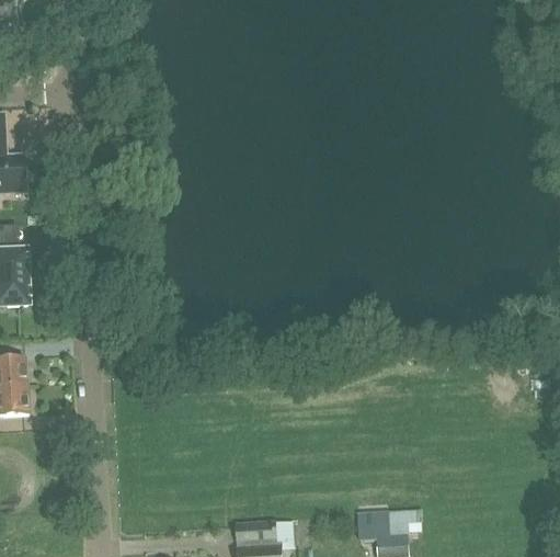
[(0,24),(13,24),(12,19),(13,19),(15,18),(18,15),(19,12),(18,10),(16,7),(15,4),(13,2),(12,2),(12,0),(0,0),(0,24)]
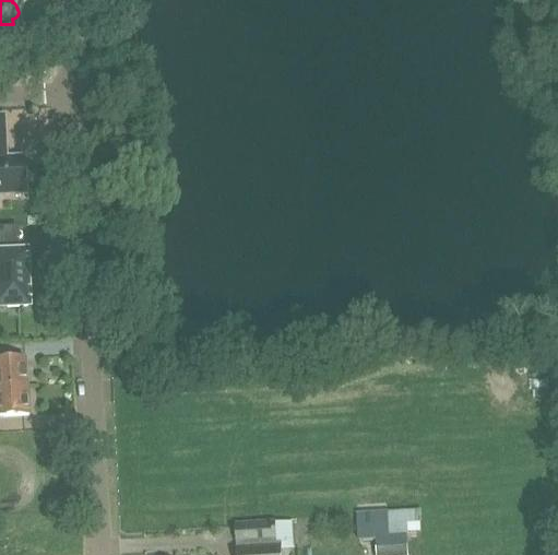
[(4,113),(0,113),(0,190),(24,190),(23,154),(7,154),(4,113)]
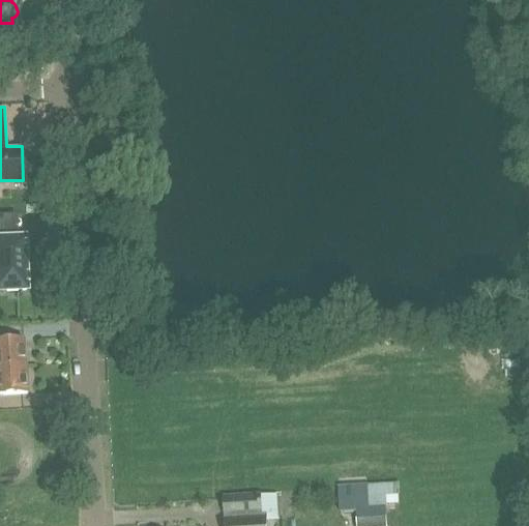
[(0,287),(25,286),(23,236),(0,237),(0,287)]
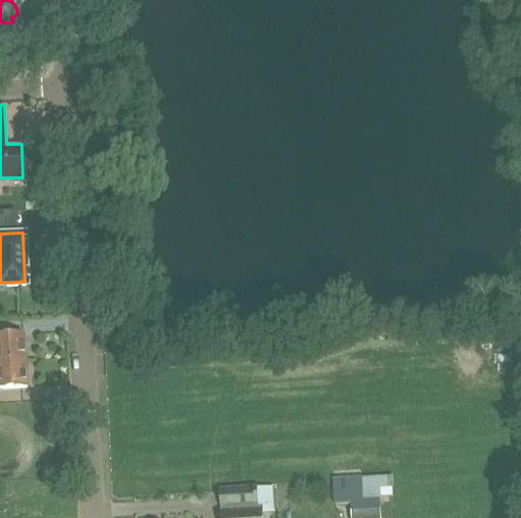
[(0,360),(24,359),(23,331),(0,332),(0,360)]
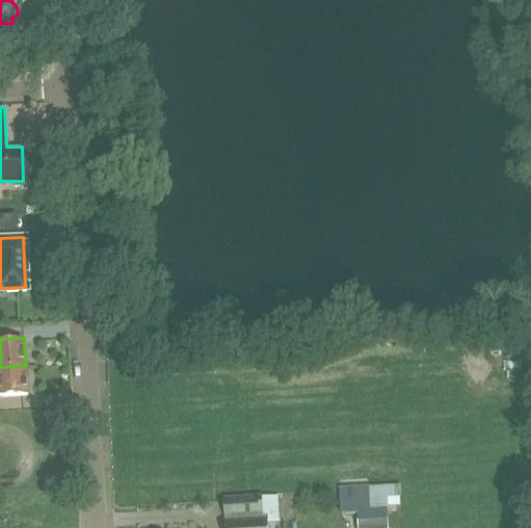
[(0,393),(26,392),(25,366),(0,367),(0,393)]
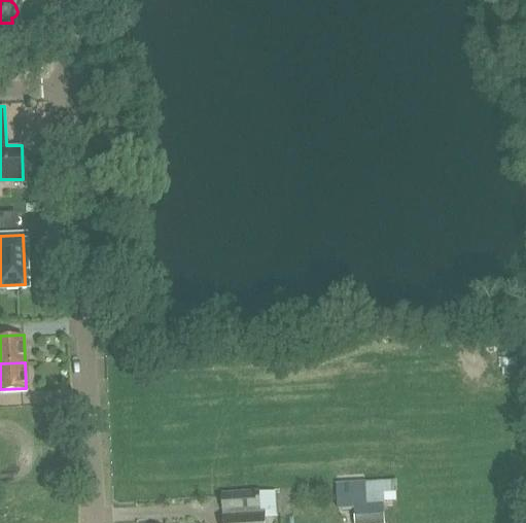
[(335,481),(337,507),(383,502),(383,501),(366,501),(365,498),(382,497),(382,489),(365,490),(364,479),(335,481)]
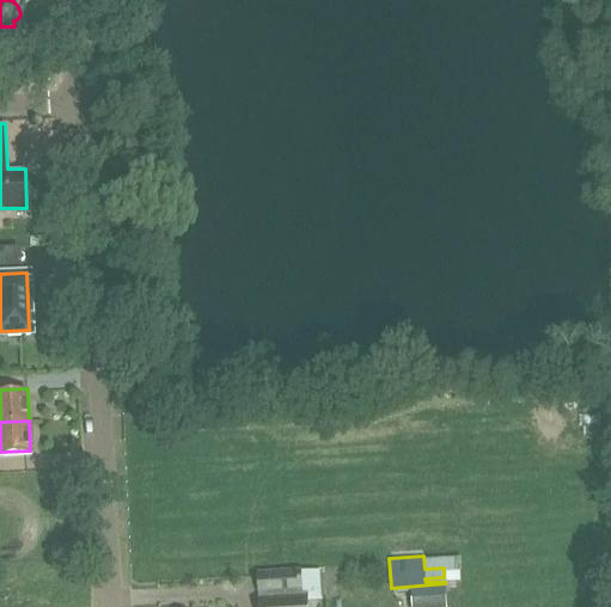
[(256,569),(258,598),(303,594),(303,593),(318,592),(317,566),(301,568),(300,565),(256,569)]
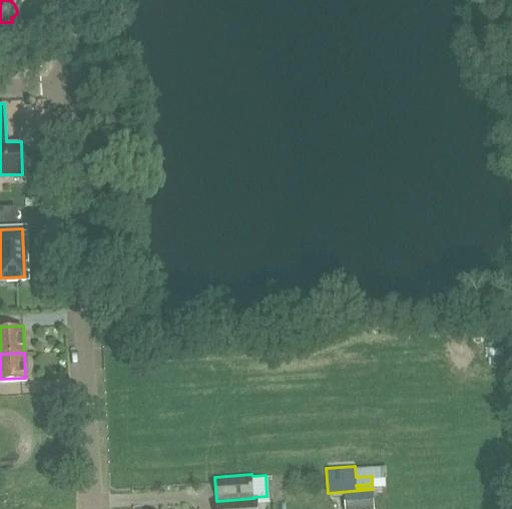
[(374,508),(373,489),(328,493),(328,494),(329,494),(329,495),(344,494),(345,508),(374,508)]
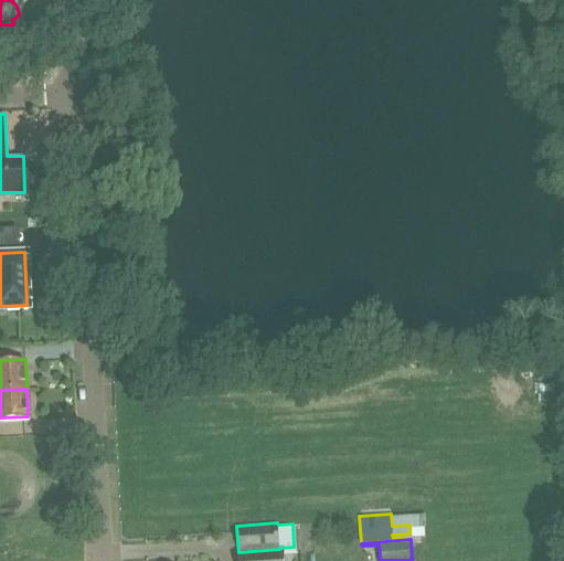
[(279,549),(238,552),(238,560),(284,560),(284,553),(280,553),(279,549)]
